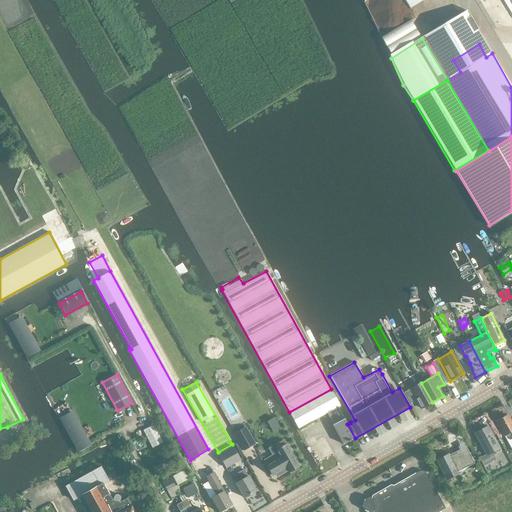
[(421,408),(432,402),(421,383),(404,392),(410,403),(416,400),(421,408)]
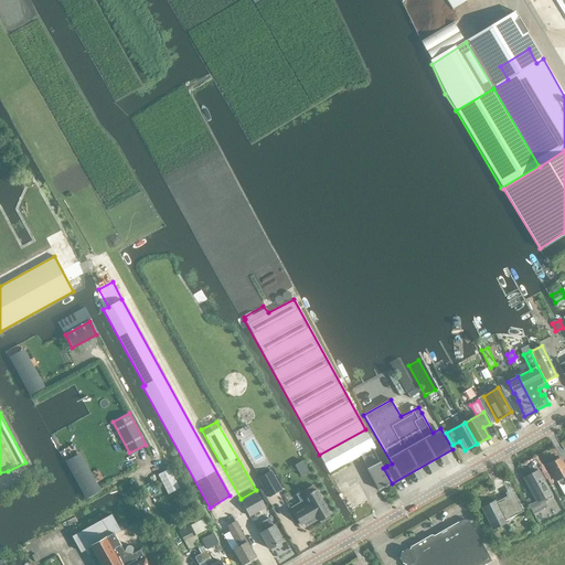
[(319,455),(329,473),(375,448),(365,429),(319,455)]
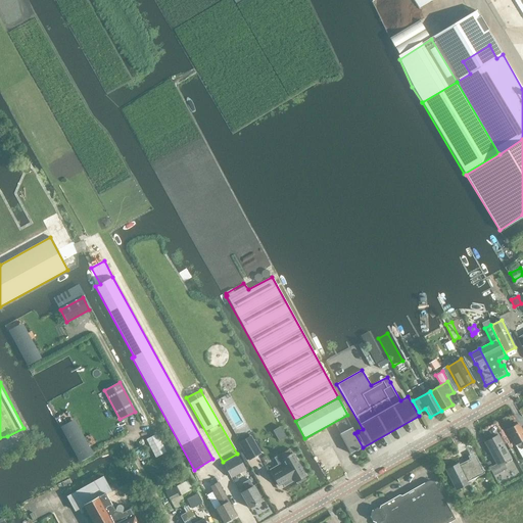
[(77,418),(61,425),(80,461),(94,454),(77,418)]
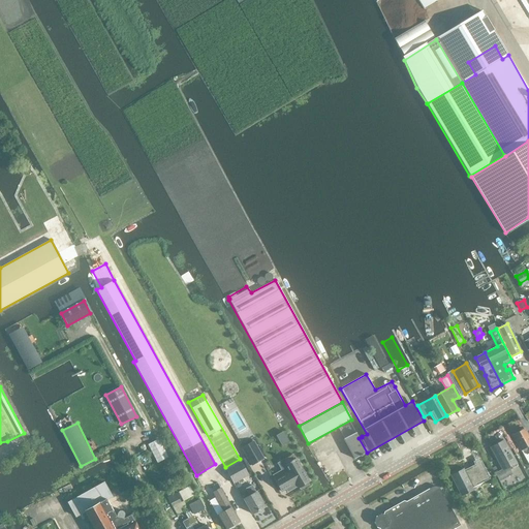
[(512,435),(521,450),(525,448),(528,455),(528,437),(524,429),(512,435)]
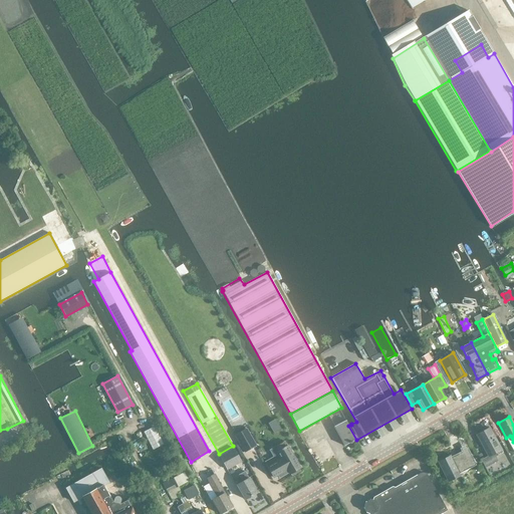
[(273,434),(281,430),(275,420),(267,424),(273,434)]
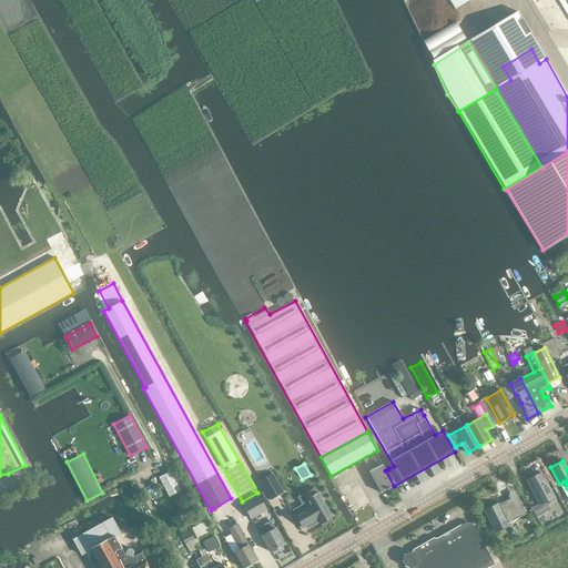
[(368,470),(371,475),(381,493),(386,489),(387,490),(389,489),(388,488),(393,486),(382,464),(368,470)]
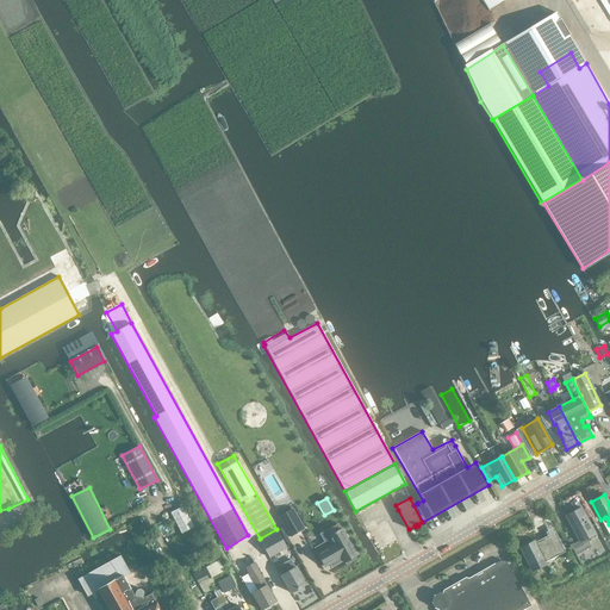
[(182,533),(195,526),(185,504),(170,511),(182,533)]
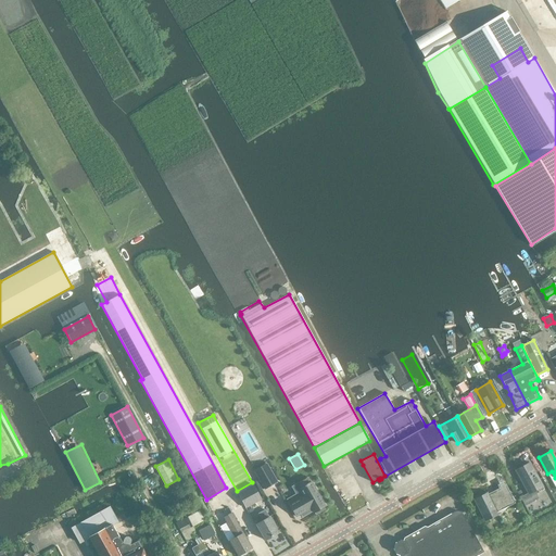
[(528,494),(542,487),(529,463),(515,470),(528,494)]
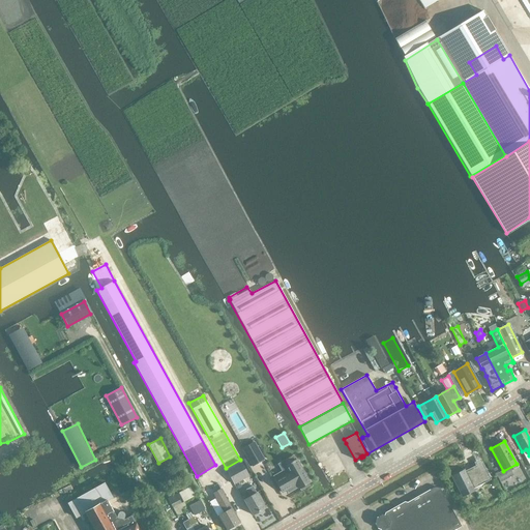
[(255,442),(242,449),(252,466),(264,459),(255,442)]
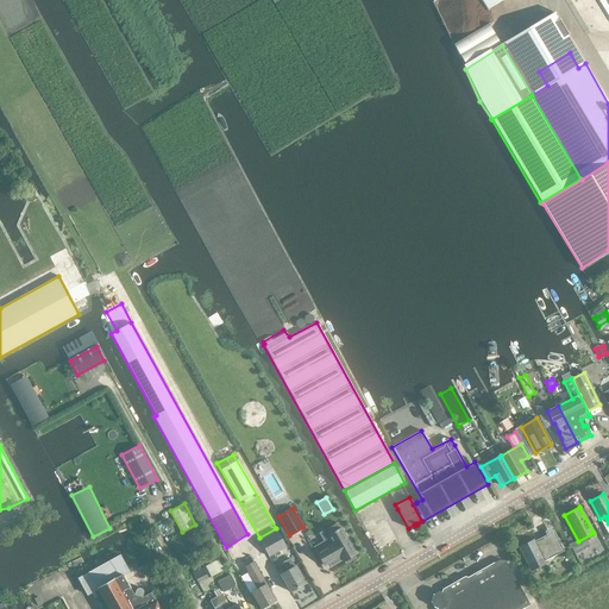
[(381,512),(363,522),(372,540),(376,539),(382,550),(397,540),(388,523),(387,523),(381,512)]
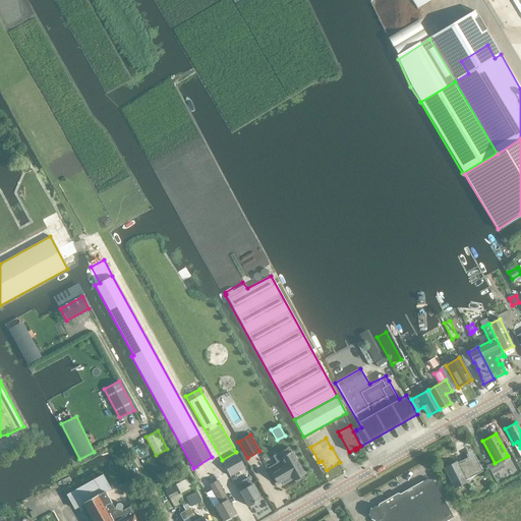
[(456,462),(444,468),(453,487),(464,482),(463,480),(481,471),(472,451),(466,454),(468,458),(457,463),(456,462)]
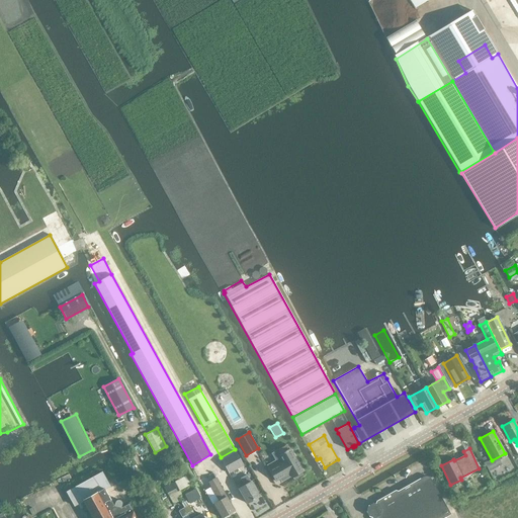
[(285,452),(285,451),(284,452),(283,452),(283,453),(279,455),(283,462),(269,470),(275,482),(279,479),(281,482),(291,477),(291,478),(301,471),(303,471),(289,449),(285,452)]
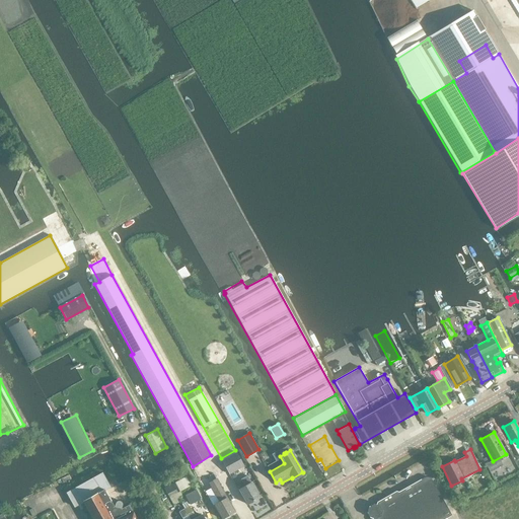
[(221,461),(229,473),(243,465),(236,452),(221,461)]
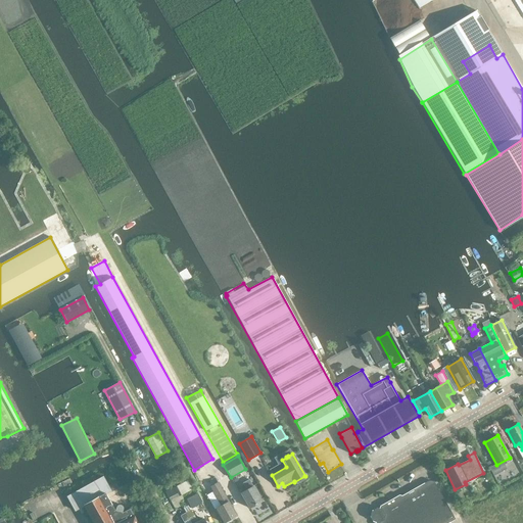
[(123,509),(123,508),(123,507),(122,506),(120,505),(117,505),(116,506),(115,508),(114,511),(105,493),(110,491),(103,477),(77,491),(93,522),(136,522),(127,507),(123,509)]
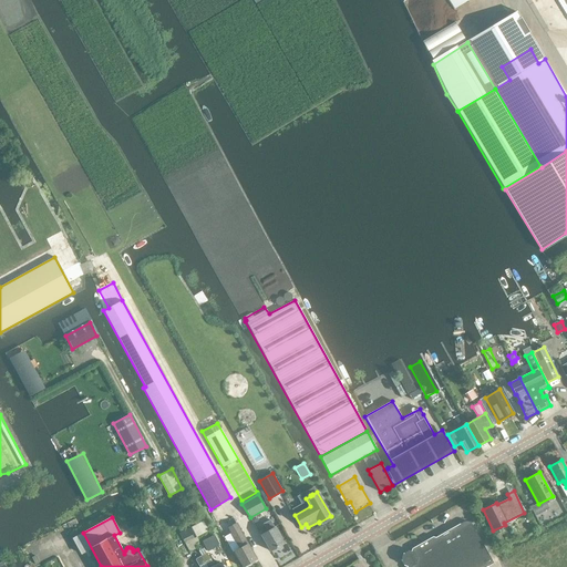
[(224,522),(239,548),(234,552),(243,566),(256,559),(233,517),(224,522)]
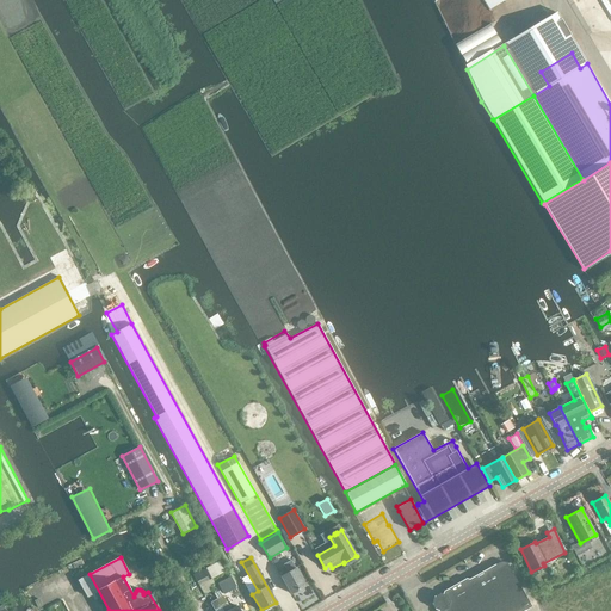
[(291,594),(303,587),(306,586),(295,567),(291,560),(283,565),(288,572),(281,575),(291,594)]
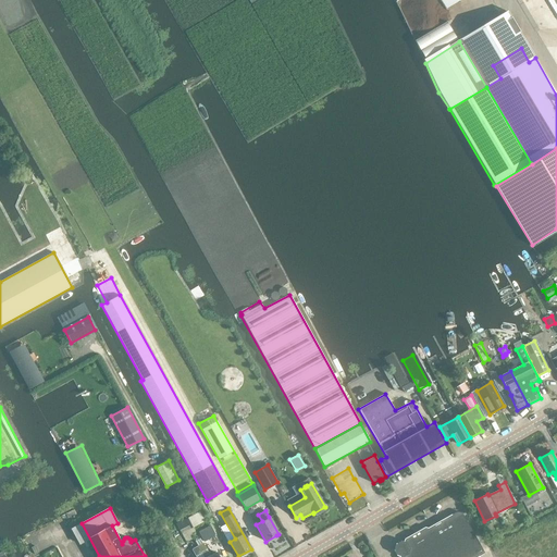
[(176,524),(186,543),(193,539),(190,534),(195,531),(193,528),(205,521),(199,511),(176,524)]
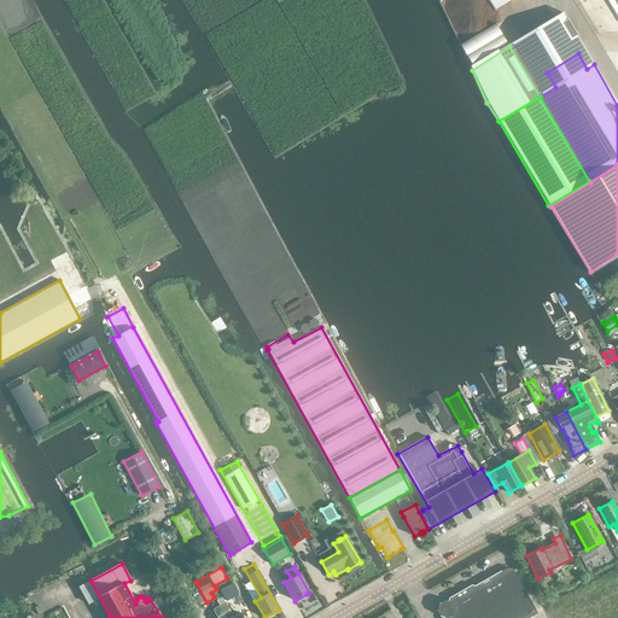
[(441,617),(443,617),(529,617),(537,613),(513,571),(512,570),(511,569),(508,569),(507,569),(506,570),(453,599),(452,604),(444,601),(439,605),(437,611),(441,617)]
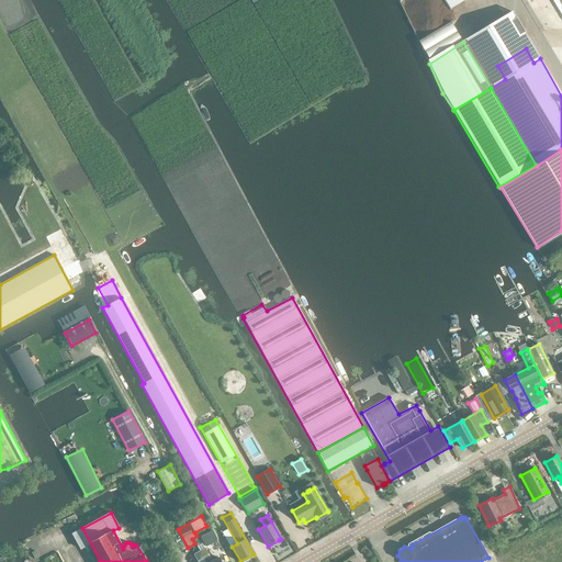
[(213,531),(200,538),(205,548),(218,541),(213,531)]
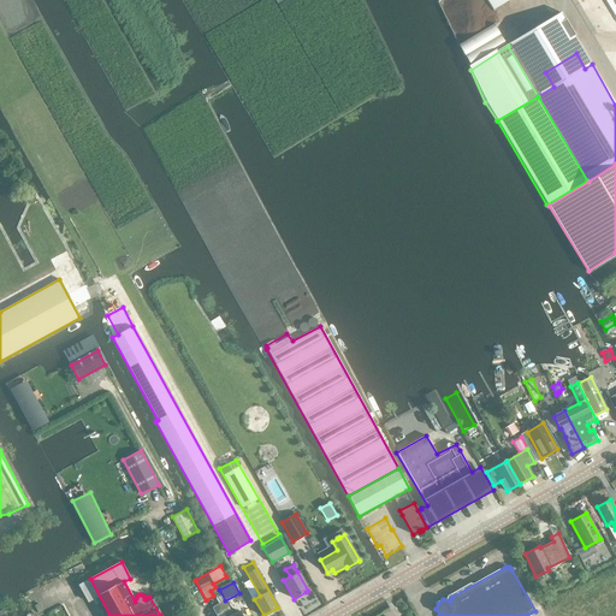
[(184,591),(195,610),(203,605),(193,586),(184,591)]
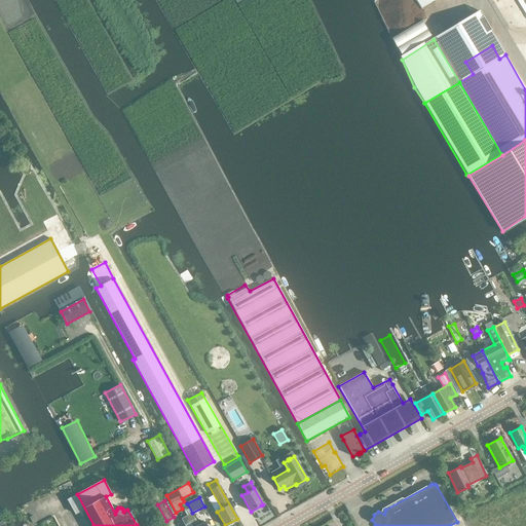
[(190,522),(195,520),(191,513),(186,516),(190,522)]
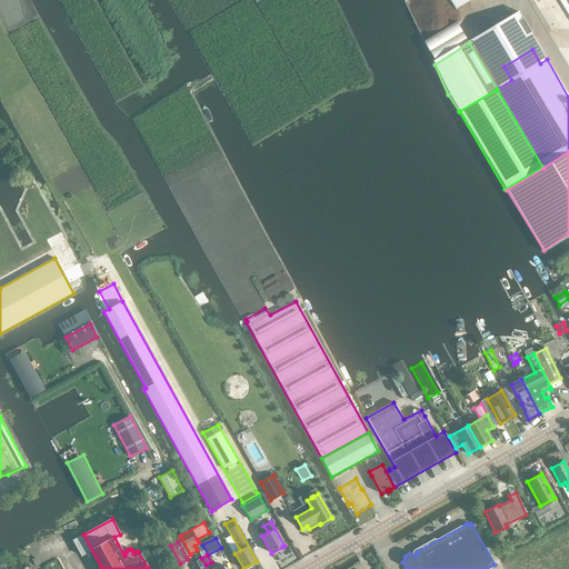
[(206,565),(201,558),(196,561),(199,568),(206,565)]
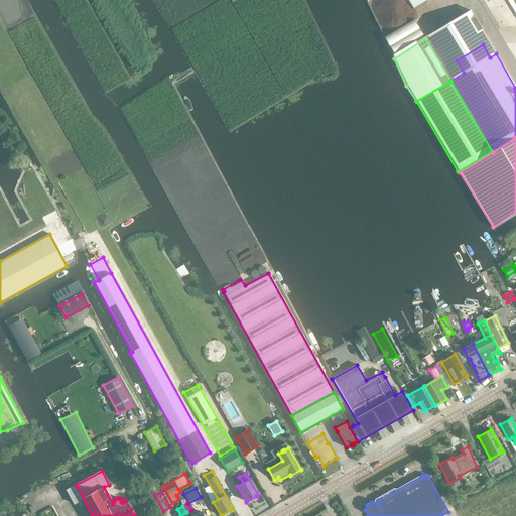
[(203,510),(206,515),(211,515),(207,507),(203,510)]
